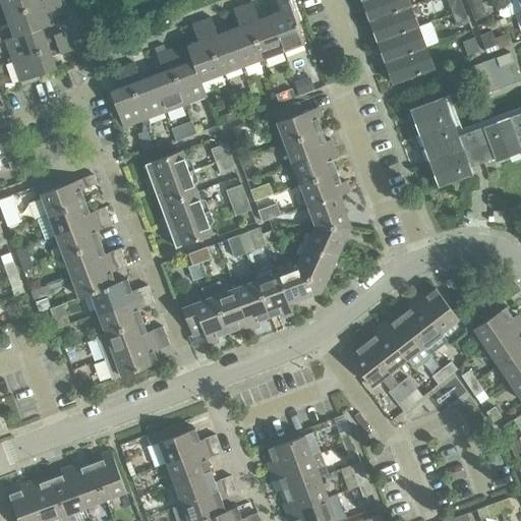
[(0,0),(6,15),(50,0),(0,0)]
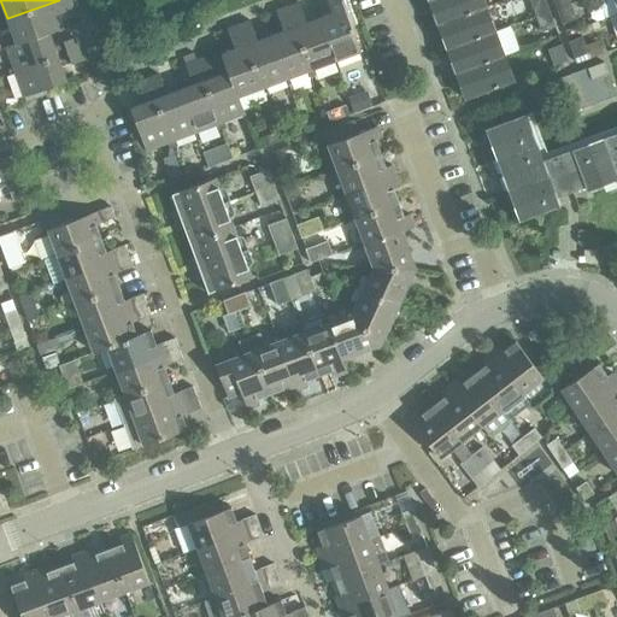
[(59,0),(7,18),(16,42),(17,43),(50,31),(60,28),(56,15),(76,7),(72,0),(59,0)]
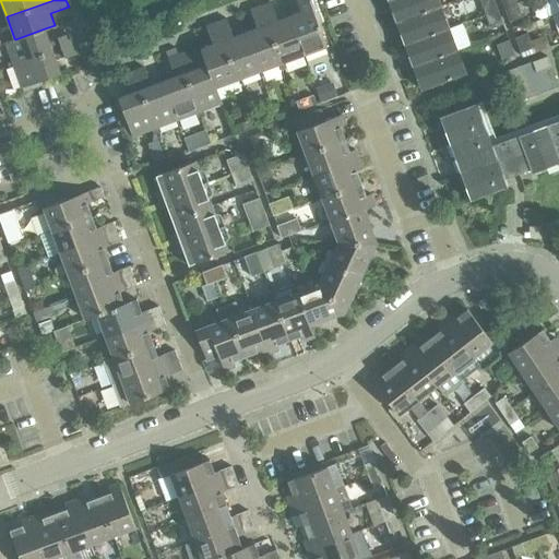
[(290,16),(305,55),(328,46),(310,0),(298,0),(302,12),(290,16)]
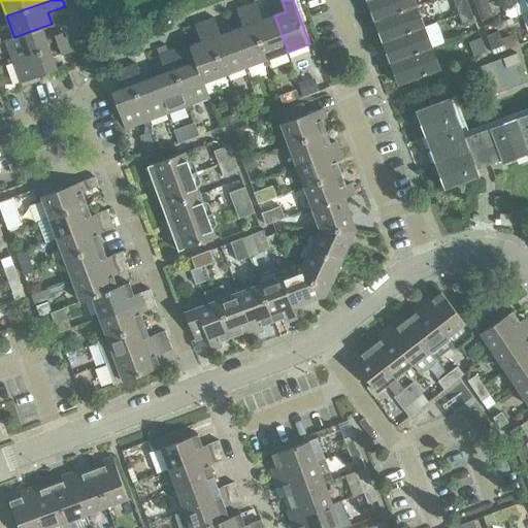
[(368,0),(367,1),(367,0),(361,2),(363,9),(369,7),(374,21),(417,5),(415,0),(368,0)]
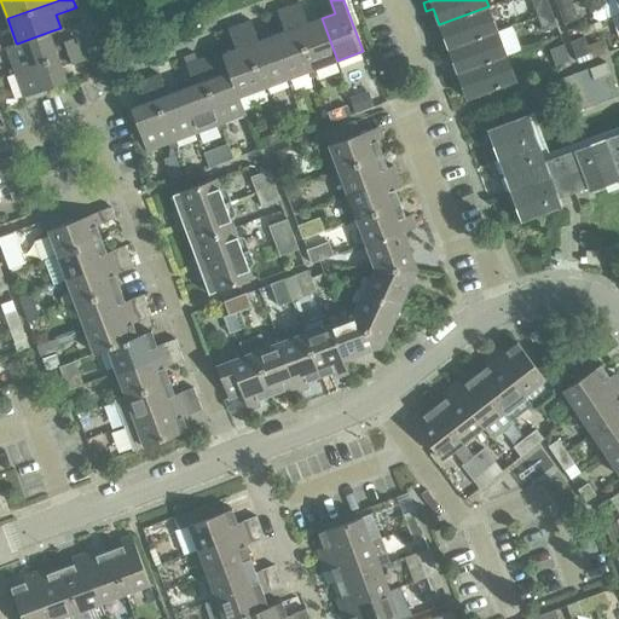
[(531,0),(537,16),(551,11),(547,0),(531,0)]
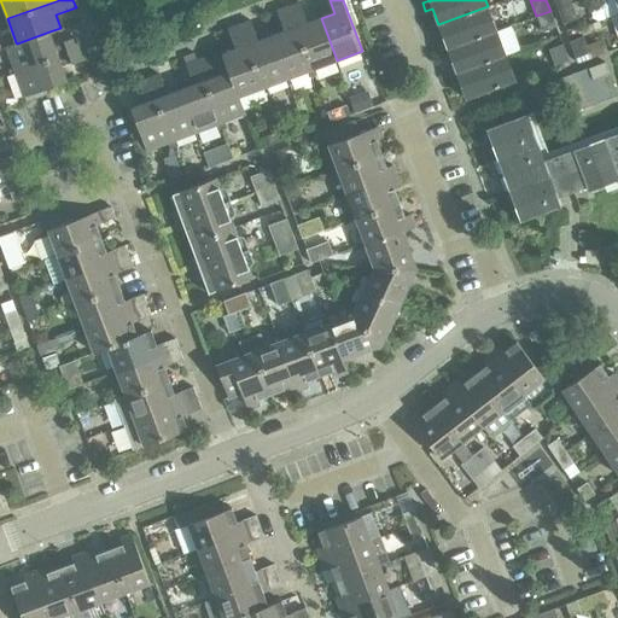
[(571,1),(557,7),(564,24),(577,19),(571,1)]
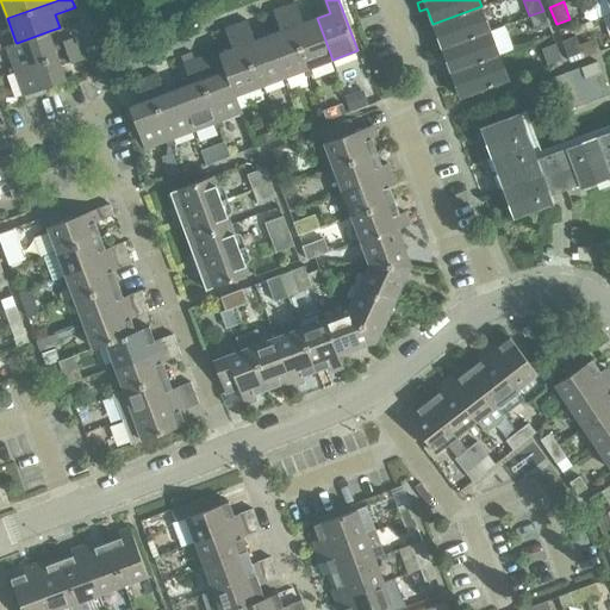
[(332,60),(317,18),(304,23),(296,2),(285,6),(309,69),(332,60)]
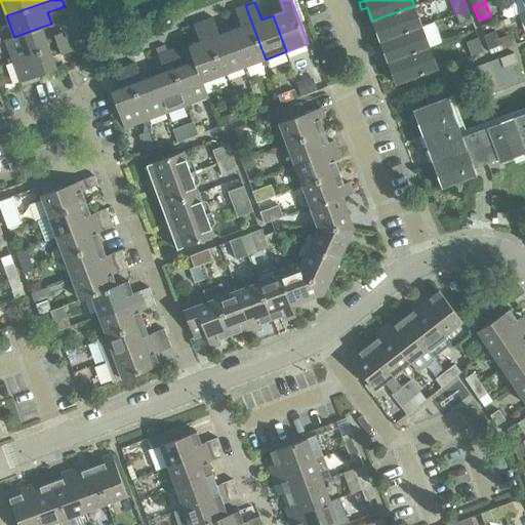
[(245,67),(266,59),(245,5),(236,9),(242,27),(232,31),(245,67)]
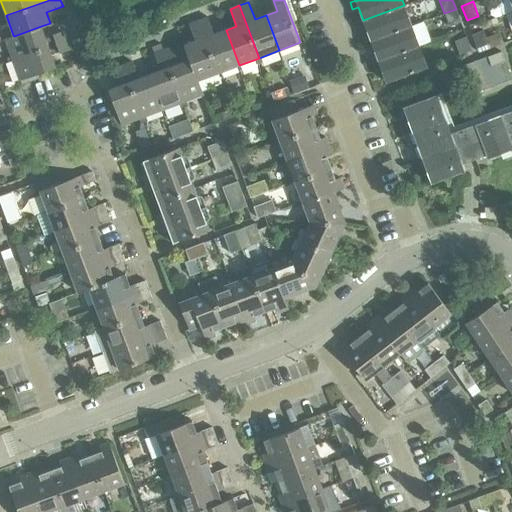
[(371,40),(412,26),(404,5),(363,20),(357,22),(360,29),(366,27),(371,40)]
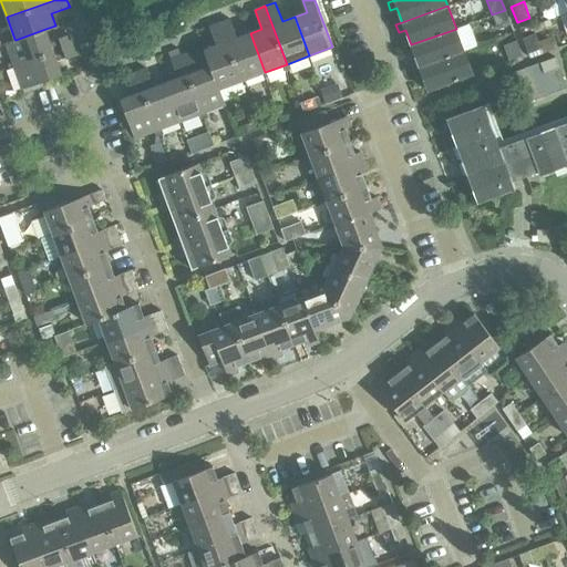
[(505,10),(492,14),(497,29),(511,24),(505,10)]
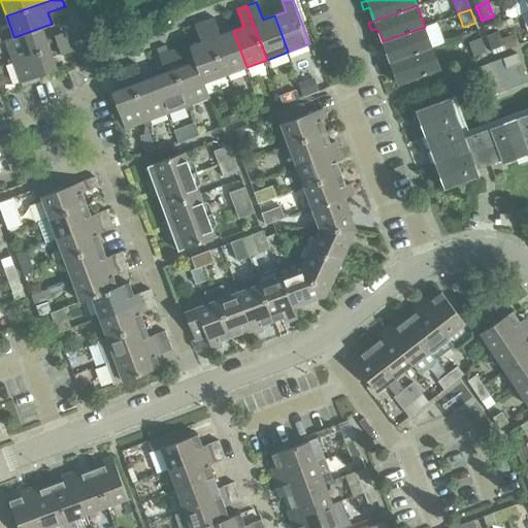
[(246,67),(233,31),(222,35),(215,17),(205,21),(225,75),(246,67)]
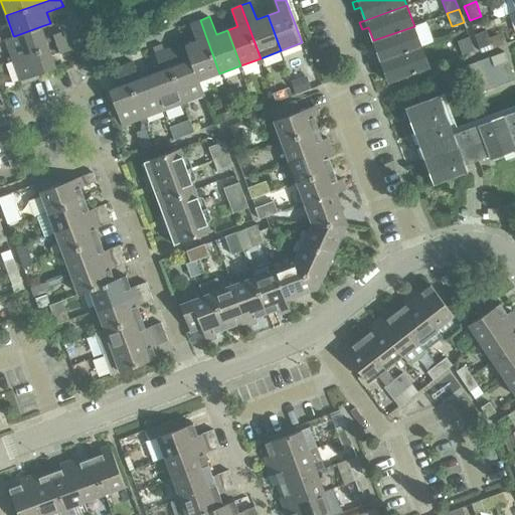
[(200,80),(219,73),(200,20),(190,23),(197,41),(185,45),(191,60),(192,59),(200,80)]
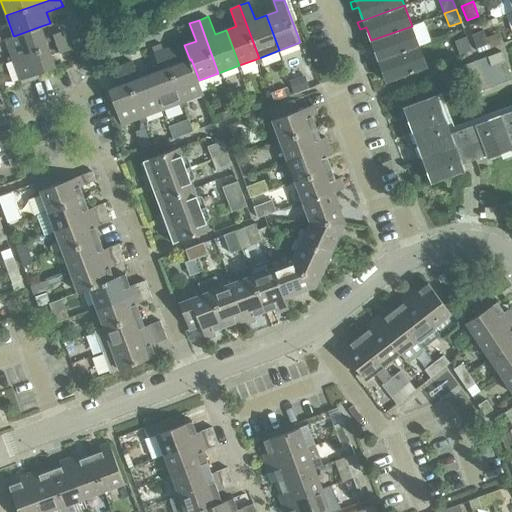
[(13,35),(5,38),(11,56),(10,56),(7,57),(8,61),(12,59),(48,46),(41,26),(14,36),(13,35)]
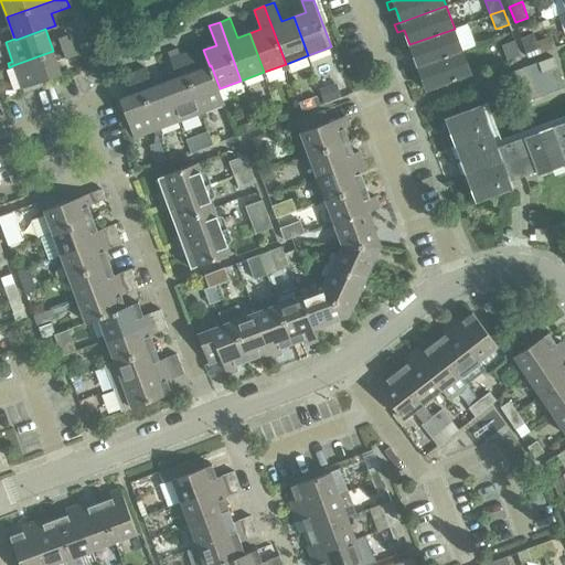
[(418,66),(462,50),(455,29),(409,44),(403,46),(406,54),(413,52),(417,66),(418,66)]
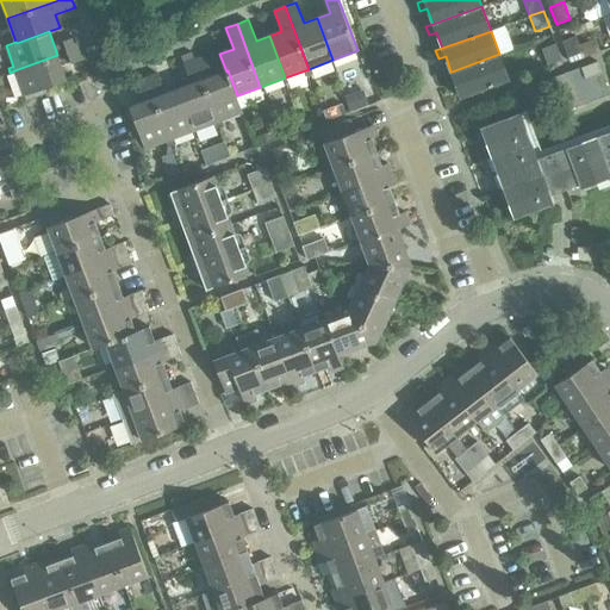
[(568,56),(582,51),(576,36),(562,41),(568,56)]
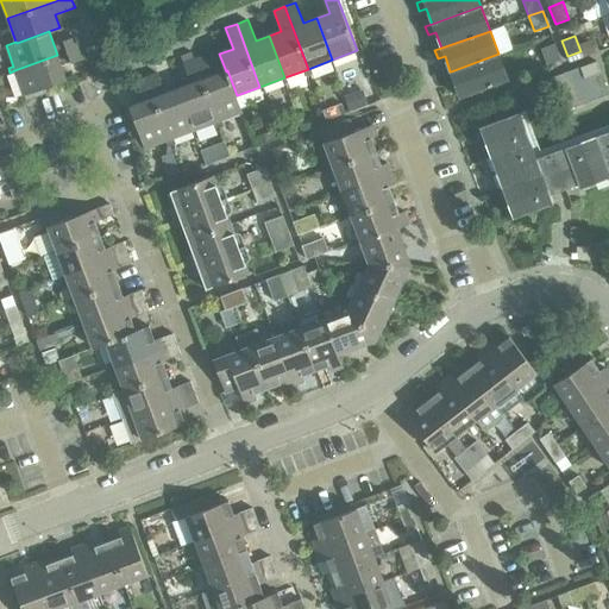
[(67,52),(77,48),(74,37),(63,41),(67,52)]
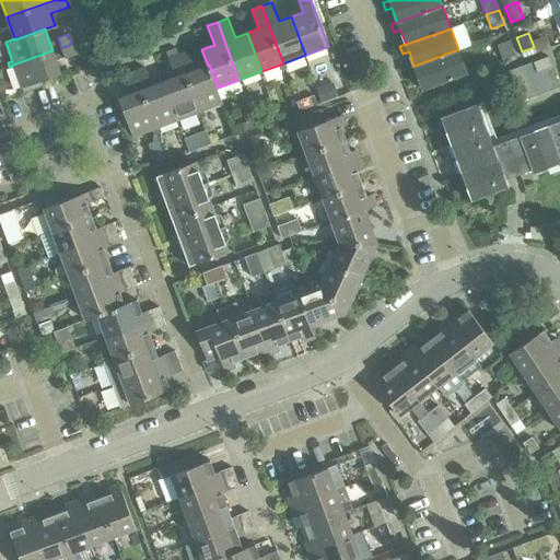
[(503,59),(515,55),(510,39),(498,45),(503,59)]
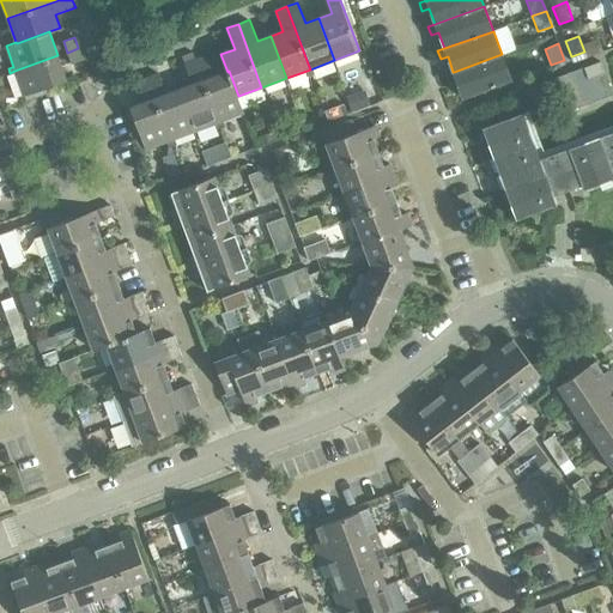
[(78,48),(67,53),(71,64),(83,60),(78,48)]
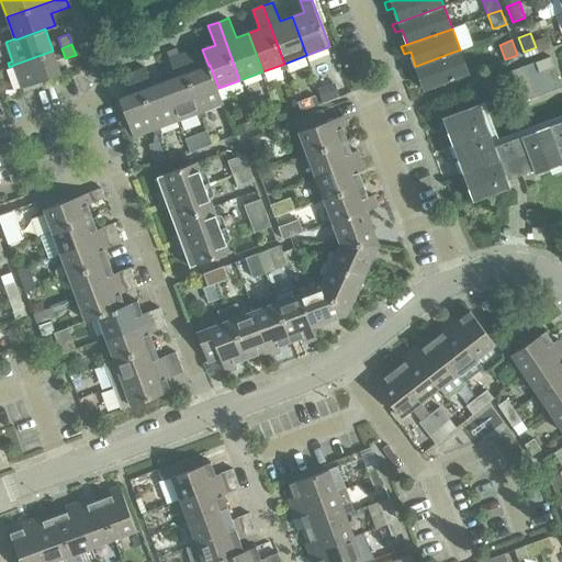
[(416,66),(415,66),(408,68),(412,77),(418,74),(425,89),(469,72),(460,49),(416,66)]
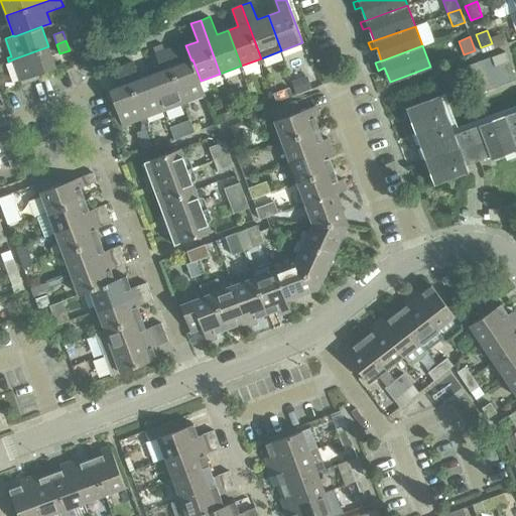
[(12,59),(8,61),(9,65),(13,63),(20,81),(56,68),(48,46),(12,59)]
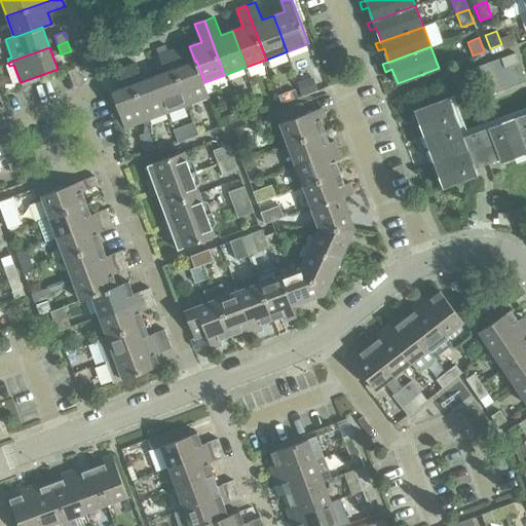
[(167,51),(171,61),(182,57),(179,47),(167,51)]
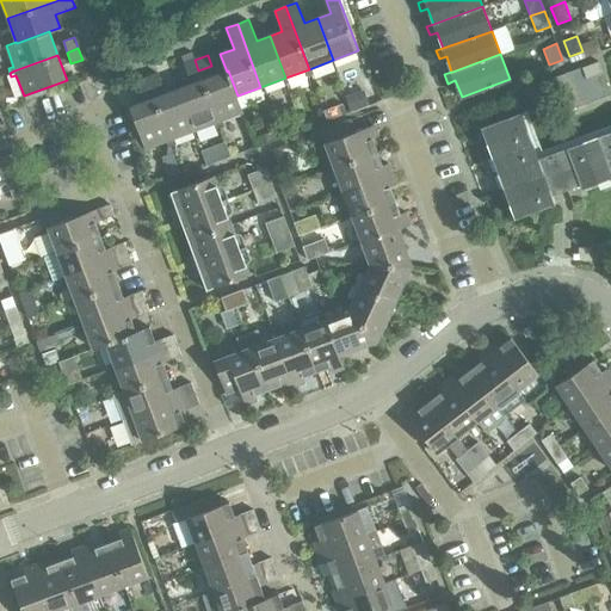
[(189,74),(198,71),(195,60),(184,63),(189,74)]
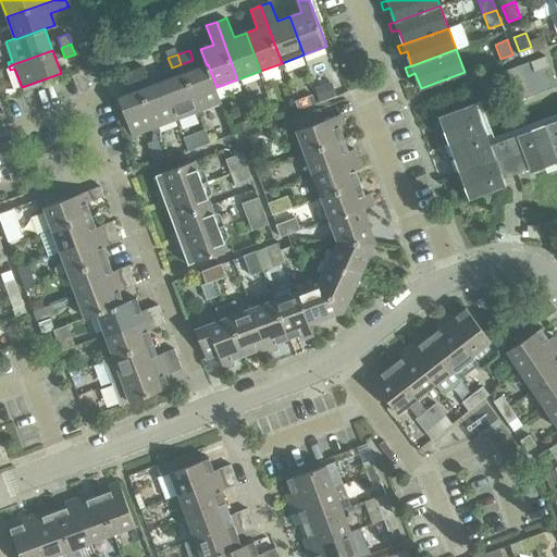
[(534,71),(548,65),(545,54),(531,60),(534,71)]
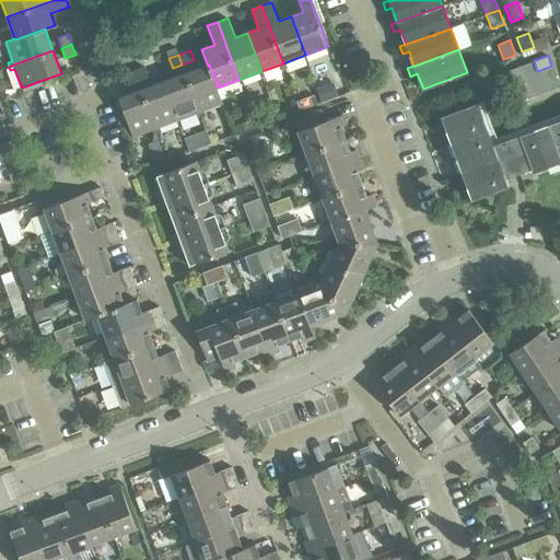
[(559,85),(551,66),(537,71),(534,60),(508,70),(518,101),(559,85)]
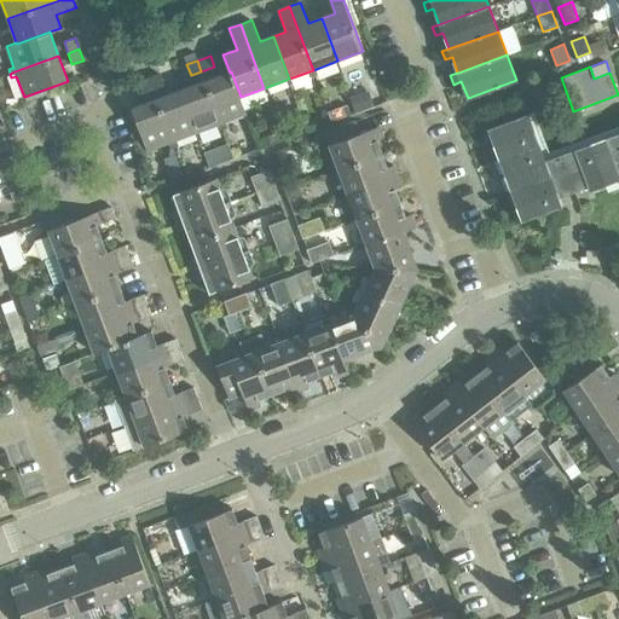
[(247,115),(241,97),(231,71),(230,73),(204,81),(220,125),(247,115)]
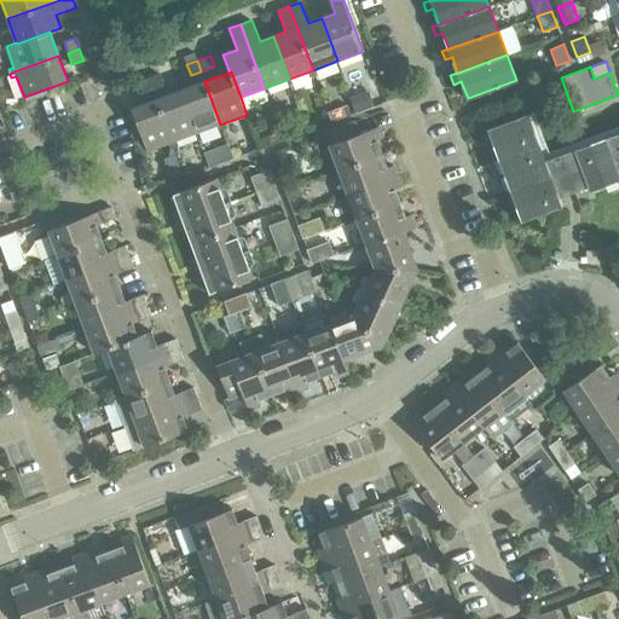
[(154,90),(155,88),(165,85),(161,74),(149,79),(154,90)]
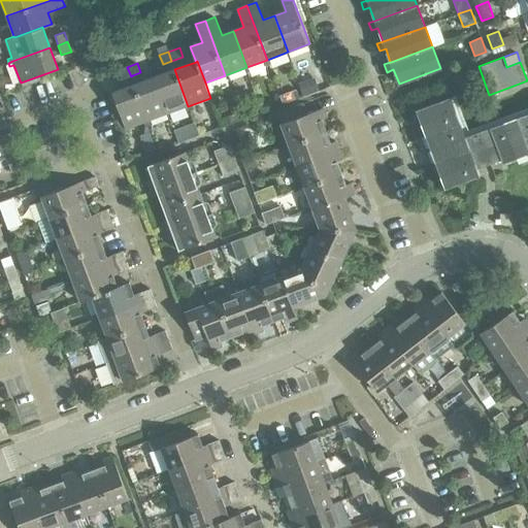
[(121,79),(131,76),(127,67),(118,70),(121,79)]
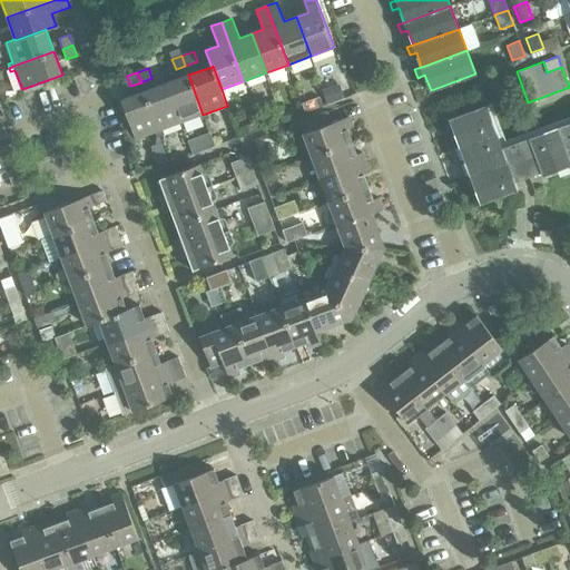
[(180,124),(203,115),(188,75),(166,84),(180,124)]
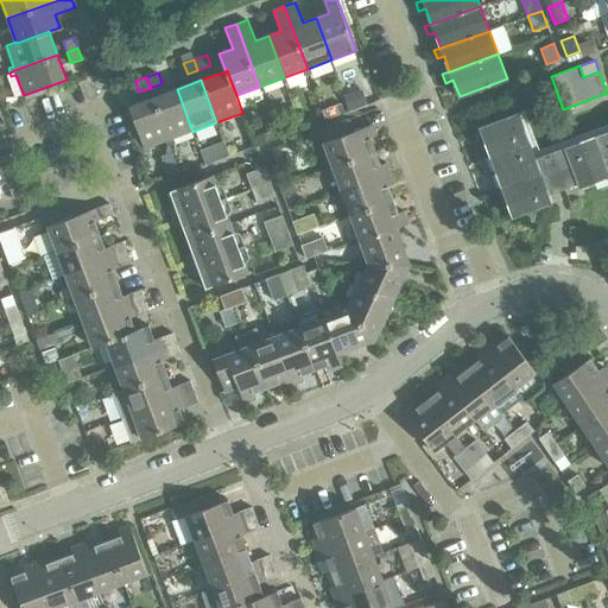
[(350,111),(366,105),(360,88),(344,94),(350,111)]
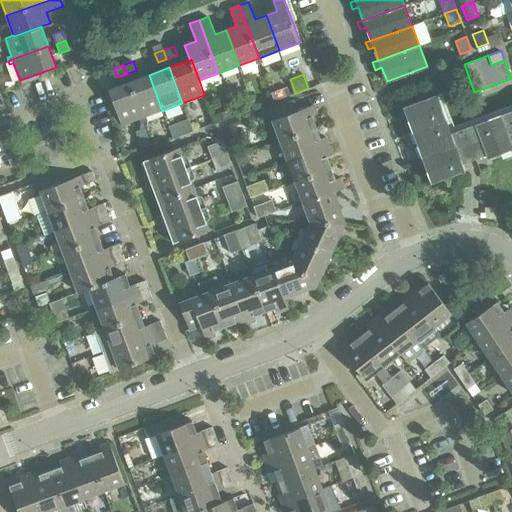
[(129,83),(142,118),(162,111),(149,75),(129,83)]
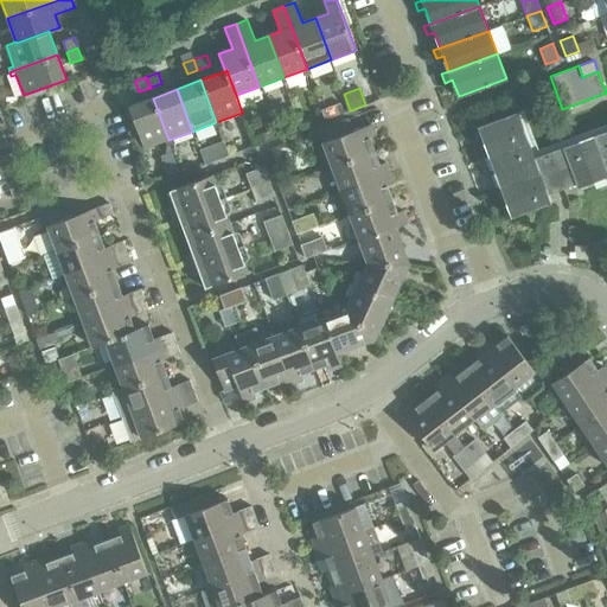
[(145,148),(167,140),(168,140),(153,98),(129,107),(145,148)]
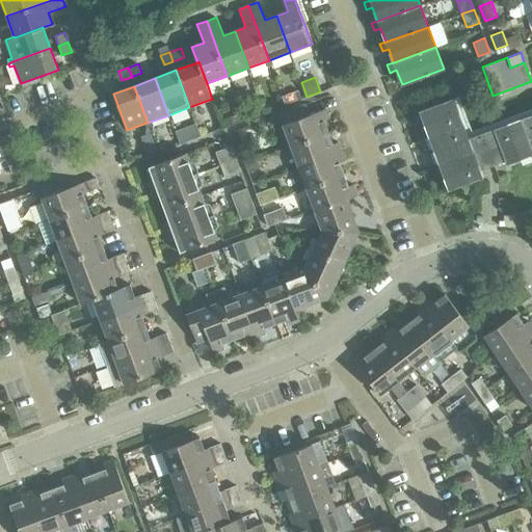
[(296,90),(281,96),(284,104),(299,99),(296,90)]
